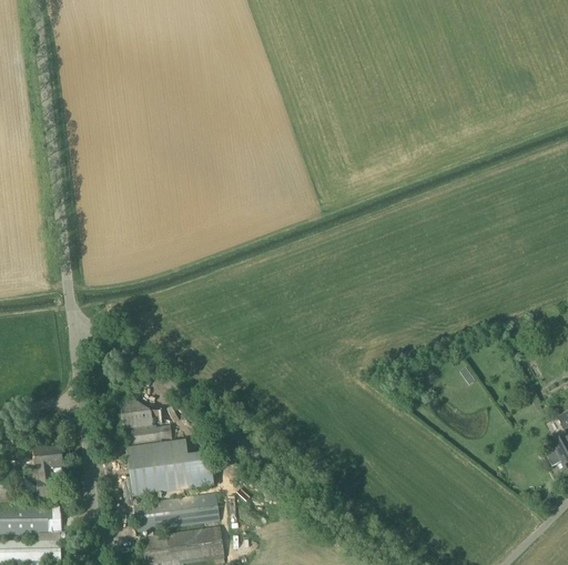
[(123,429),(125,446),(173,440),(170,421),(162,422),(161,409),(150,410),(135,399),(120,401),(123,429)]
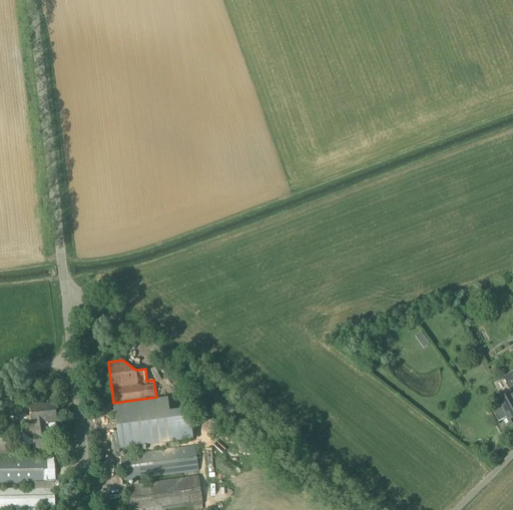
[(512,384),(512,377),(509,371),(502,375),(508,387),(512,384)]
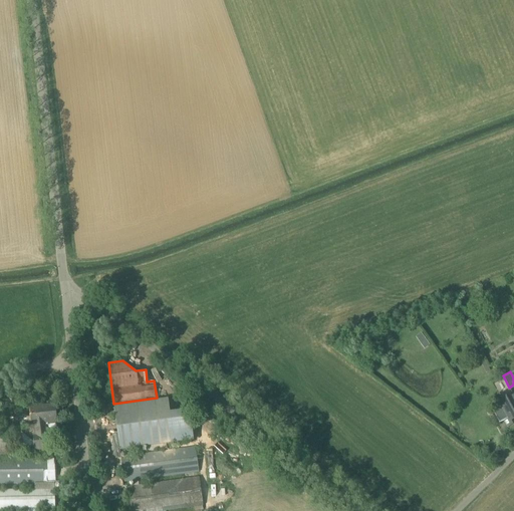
[(513,418),(513,417),(513,416),(513,394),(513,392),(498,400),(506,414),(503,416),(507,425),(513,420),(513,418)]
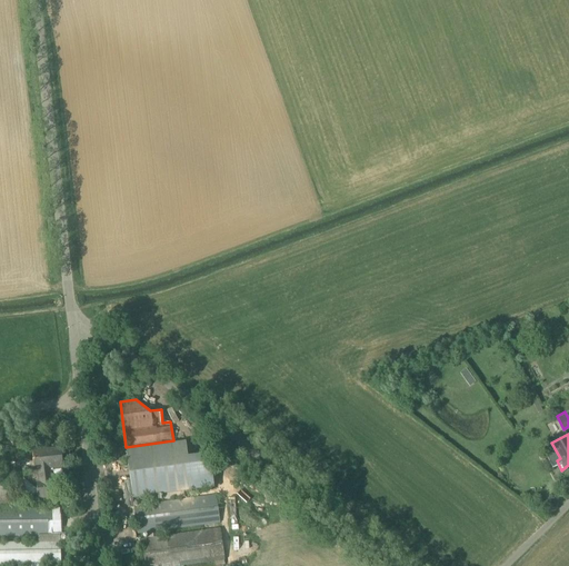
[(132,496),(215,485),(211,460),(189,464),(186,440),(126,448),(132,496)]
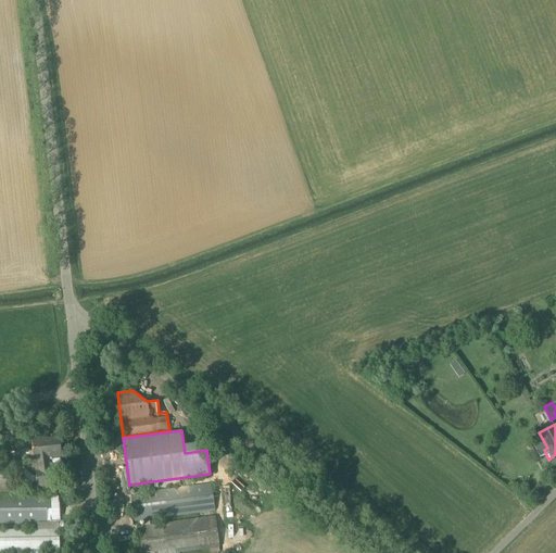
[(32,438),(34,457),(28,457),(29,470),(36,469),(37,485),(55,484),(53,467),(50,467),(49,456),(61,454),(59,435),(32,438)]
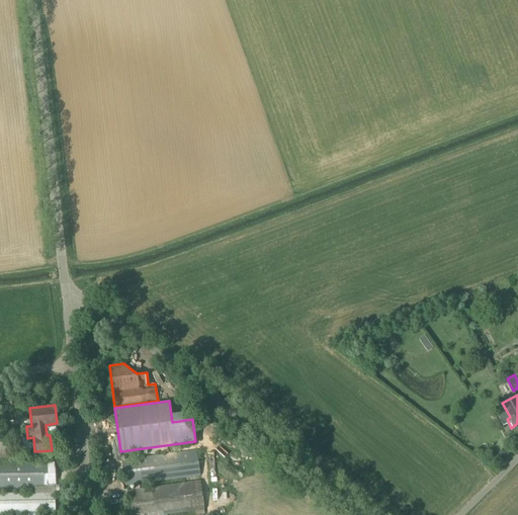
[(0,429),(0,458),(11,459),(10,450),(14,450),(14,443),(6,443),(6,429),(0,429)]
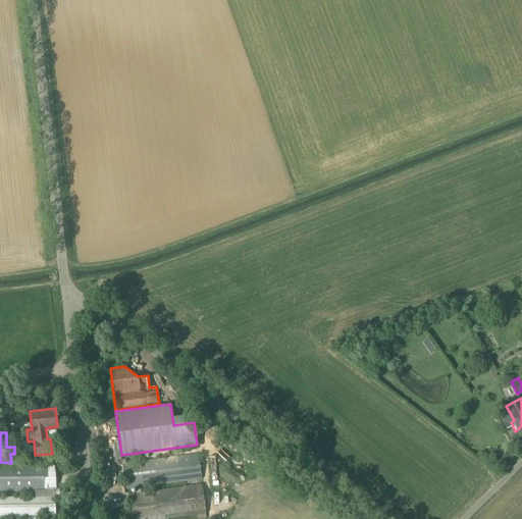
[(121,462),(123,470),(125,487),(202,477),(199,451),(121,462)]
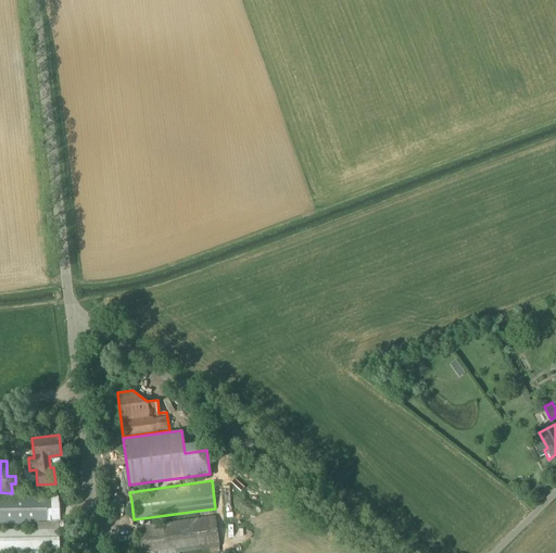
[(37,527),(0,527),(0,550),(59,550),(58,494),(0,494),(0,522),(37,522),(37,527)]
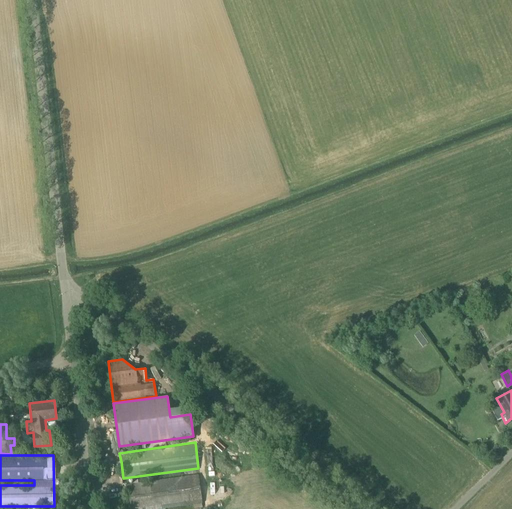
[(128,508),(150,508),(202,502),(198,473),(124,483),(128,508)]
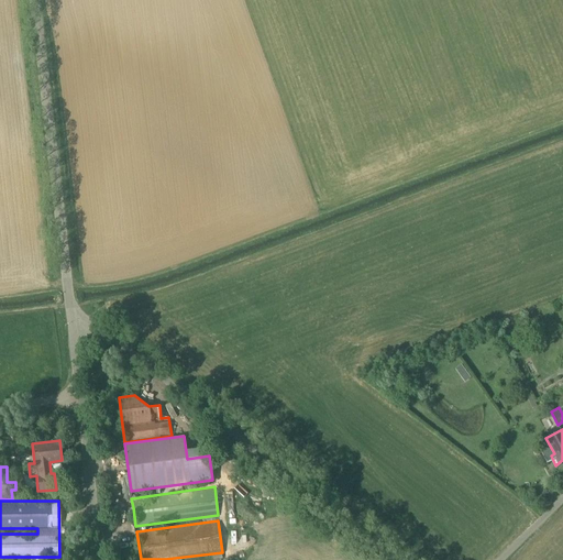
All buildings are outlined.
